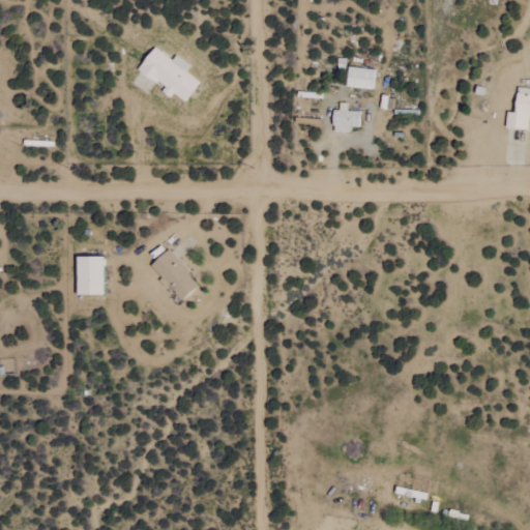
[(198,82),(183,71),(188,65),(174,55),(171,60),(152,48),(136,70),(170,95),(171,93),(183,101),(198,82)]
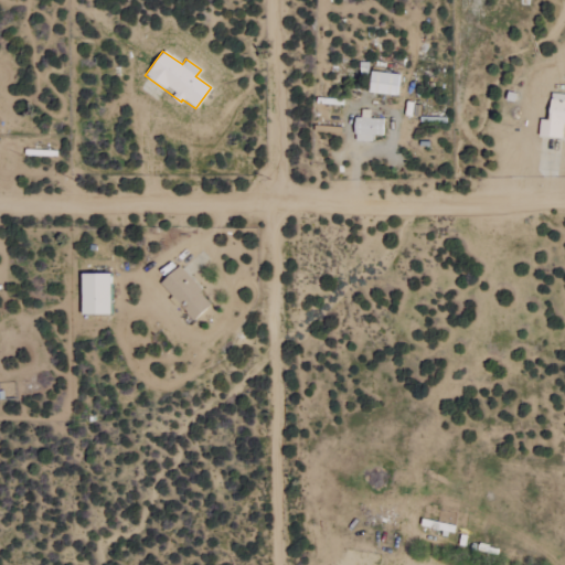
[(397,74),(369,73),(368,94),(396,95),(397,74)]
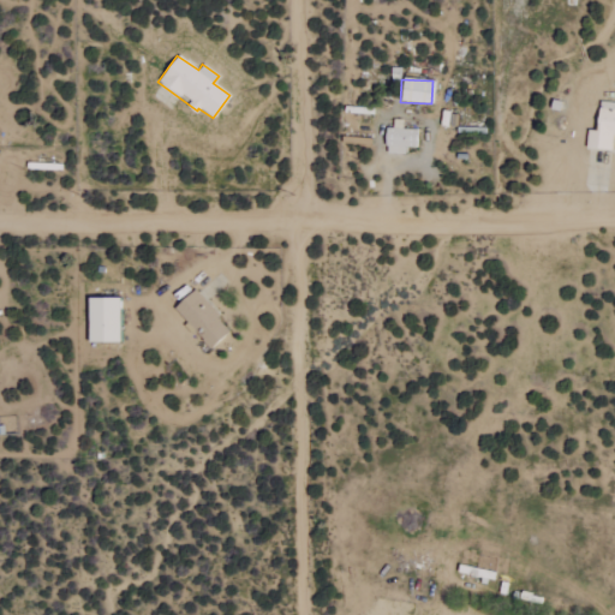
[(586,130),(584,149),(611,151),(613,143),(614,143),(614,102),(598,101),(595,131),(586,130)]
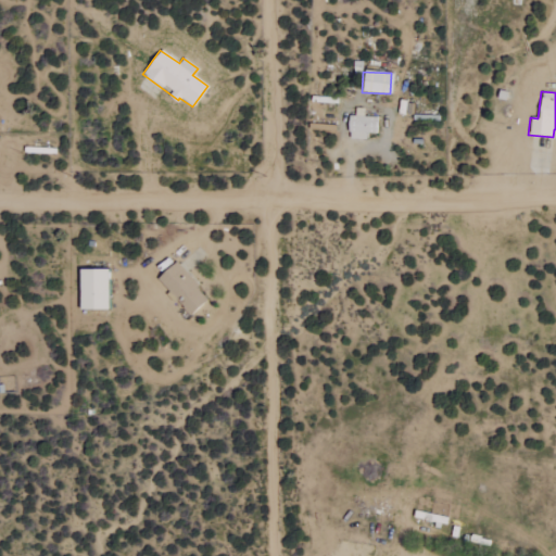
[(366,140),(366,134),(376,134),(376,117),(363,117),(363,109),(355,109),(354,116),(349,116),(348,139),(366,140)]
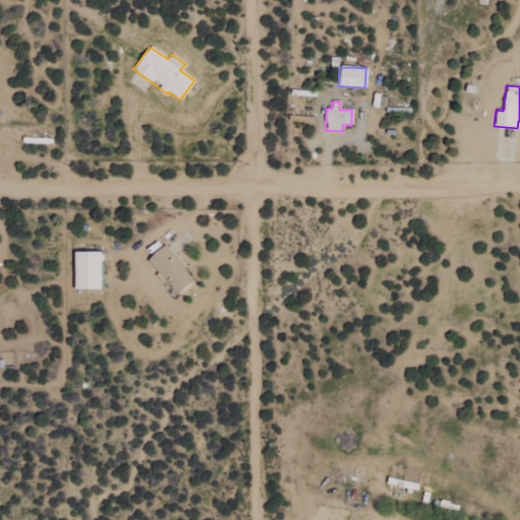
[(195,279),(164,245),(146,261),(179,295),(195,279)]
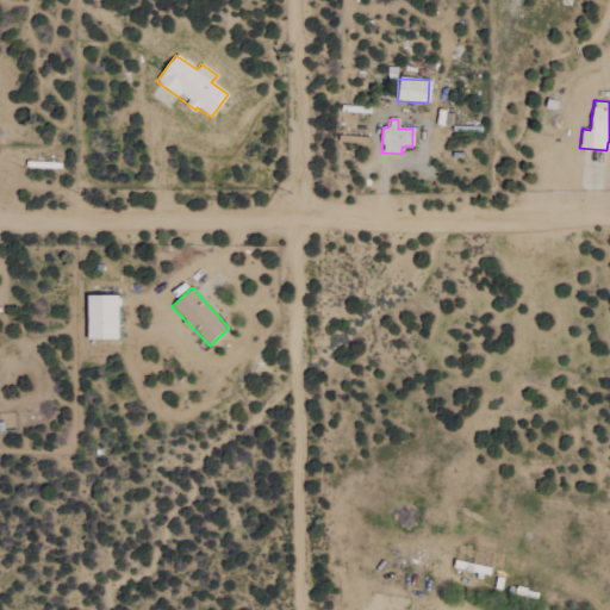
[(86,341),(117,341),(117,297),(86,297),(86,341)]
